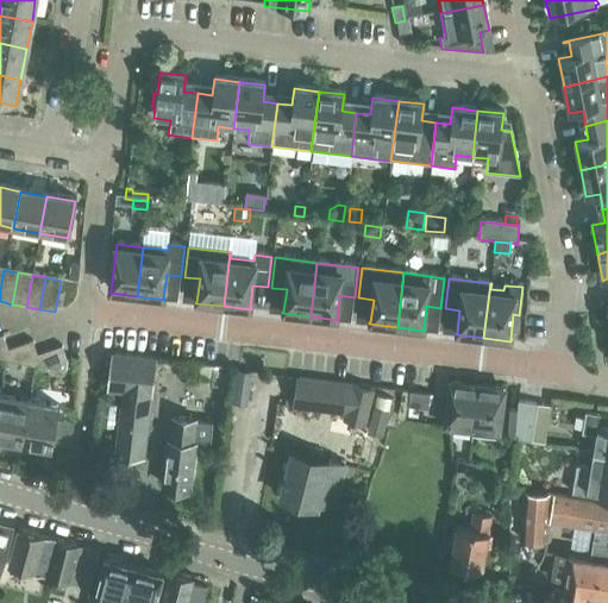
[(5,363),(35,369),(37,358),(31,344),(7,352),(5,363)]
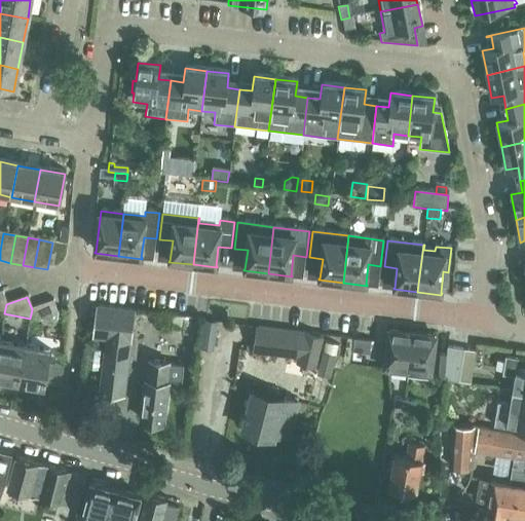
[(32,309),(30,319),(54,323),(57,313),(52,302),(32,309)]
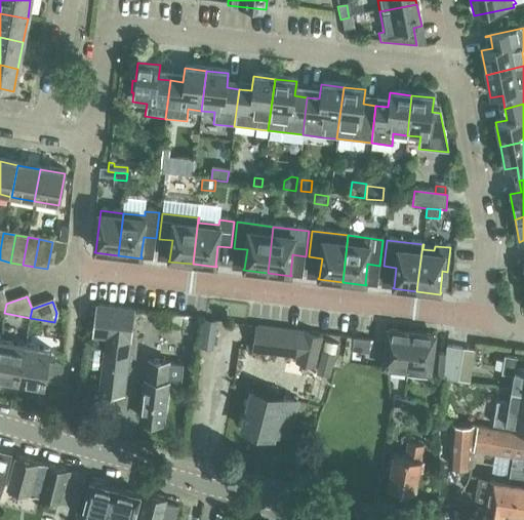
[(133,312),(97,308),(93,337),(107,340),(101,393),(124,396),(133,312)]
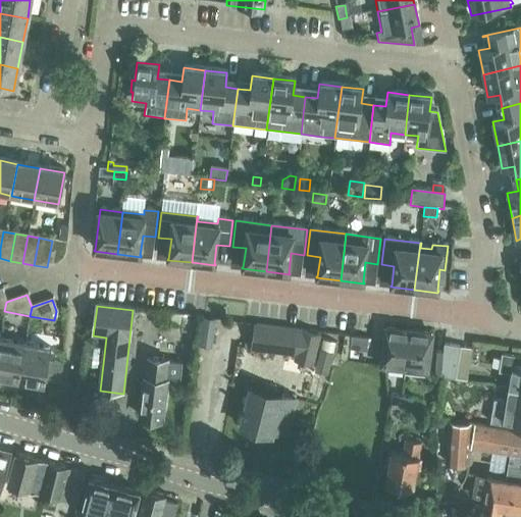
[(302,333),(254,327),(251,352),(295,357),(293,363),(312,368),(320,338),(302,333)]
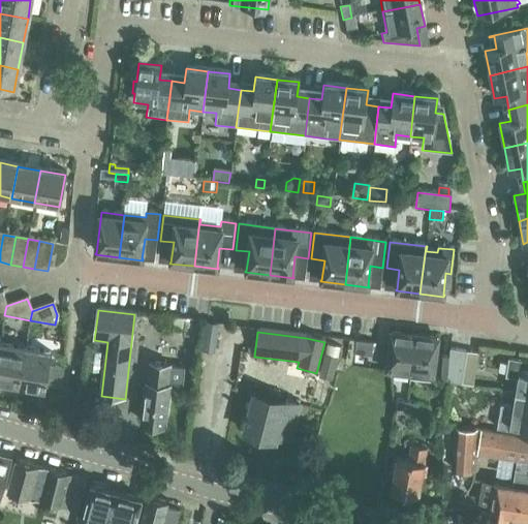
[(414,338),(391,335),(391,337),(392,337),(386,373),(409,375),(408,380),(409,380),(414,338)]
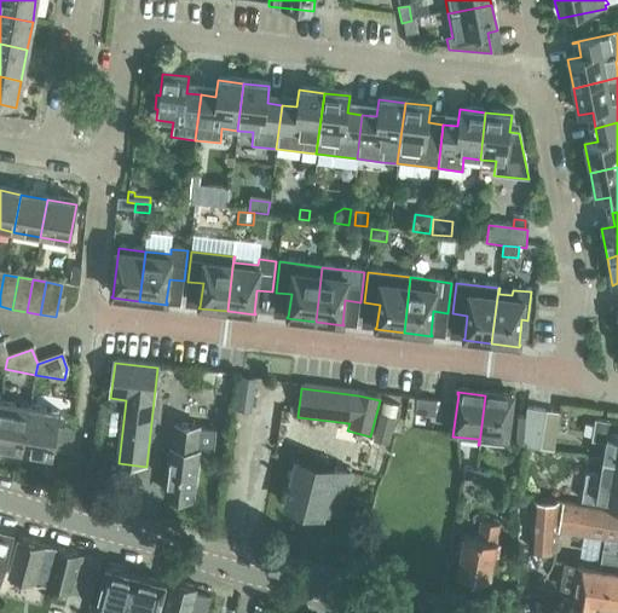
[(513,399),(485,395),(479,445),(507,449),(512,400),(513,400),(513,399)]
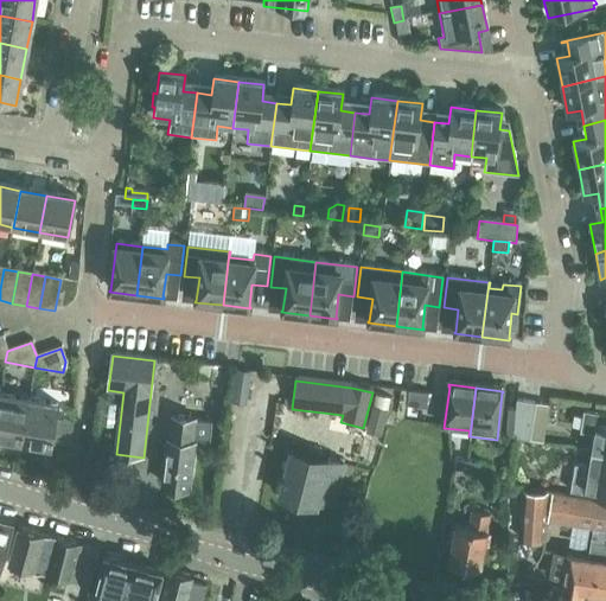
[(0,440),(20,445),(29,402),(0,395),(0,440)]
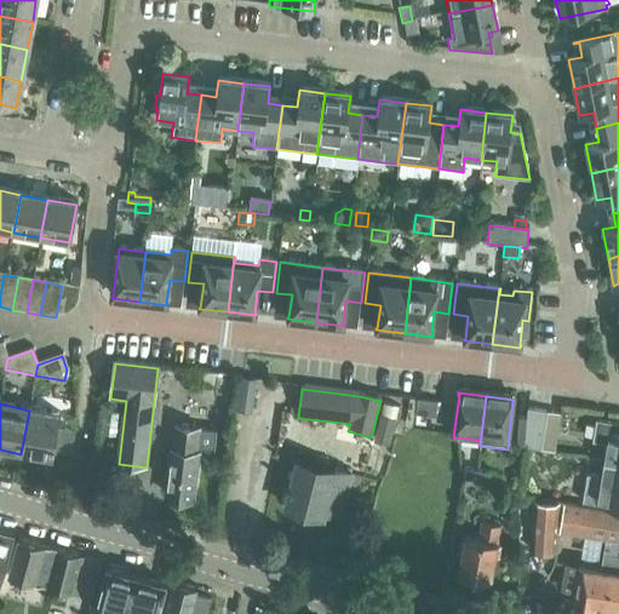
[(417,405),(416,418),(434,419),(435,406),(417,405)]
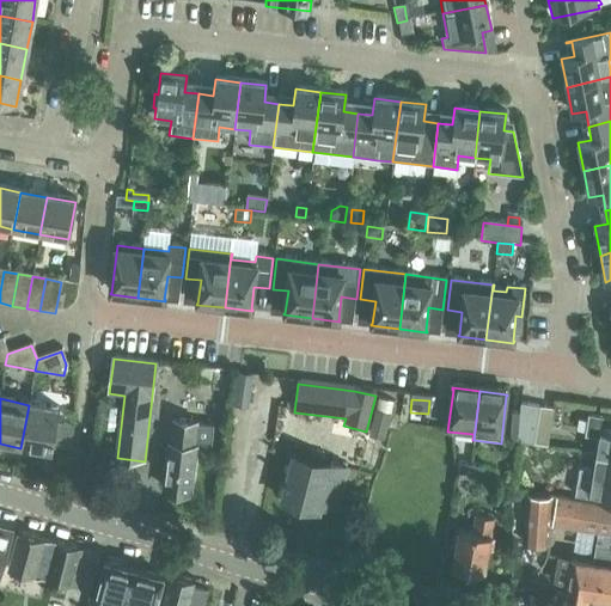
[(518,444),(518,442),(535,445),(541,406),(520,403),(520,416),(513,415),(511,444),(518,444)]
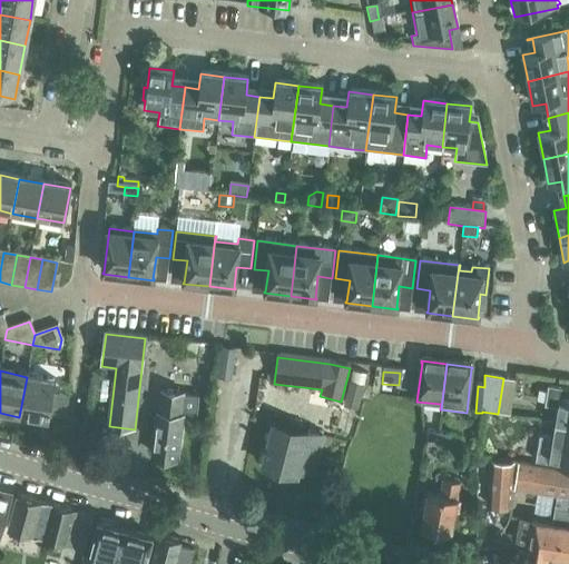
[(27,377),(19,417),(47,422),(55,382),(27,377)]
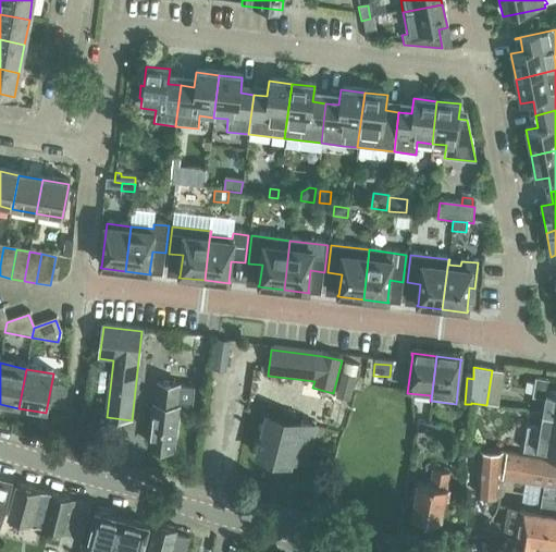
[(336,400),(351,404),(357,380),(342,377),(336,400)]
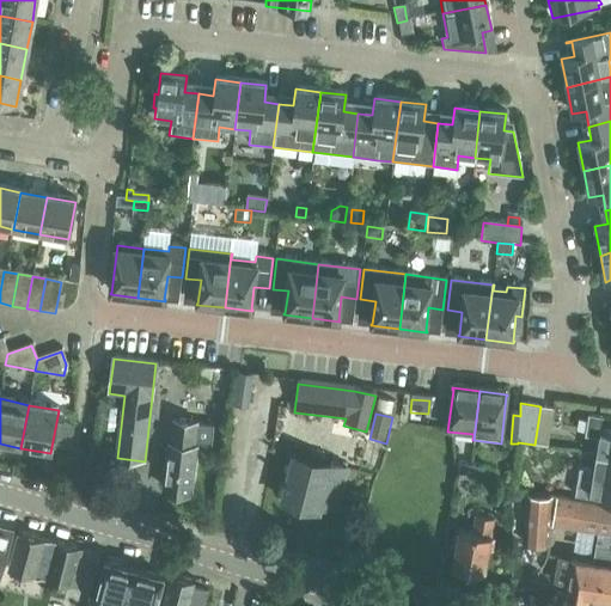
[(599,439),(596,454),(610,457),(610,418),(588,415),(585,436),(599,439)]
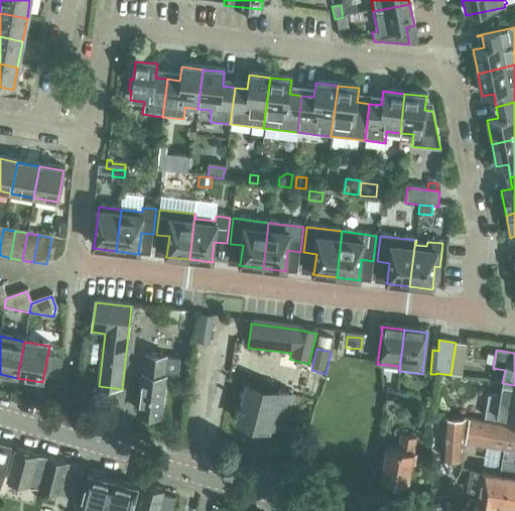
[(142,376),(138,414),(159,417),(163,378),(162,378),(163,376),(178,378),(180,362),(164,360),(165,358),(146,356),(143,376),(142,376)]
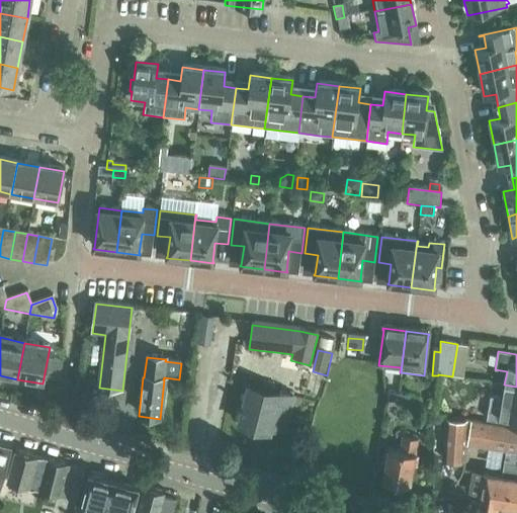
[(516,387),(504,385),(502,399),(490,397),(486,420),(516,424),(516,387)]
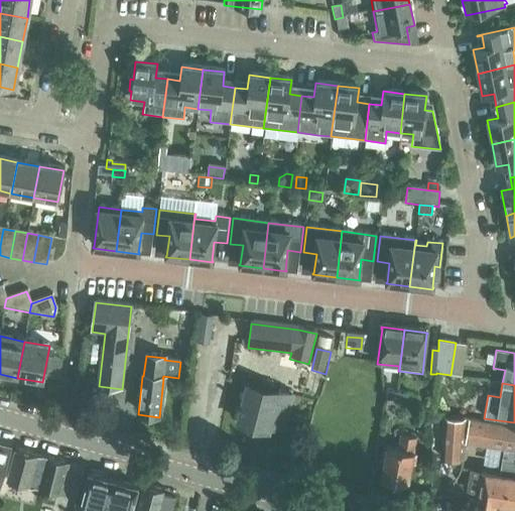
[(244,390),(236,424),(269,432),(270,428),(282,432),(291,397),(277,394),(277,398),(244,390)]
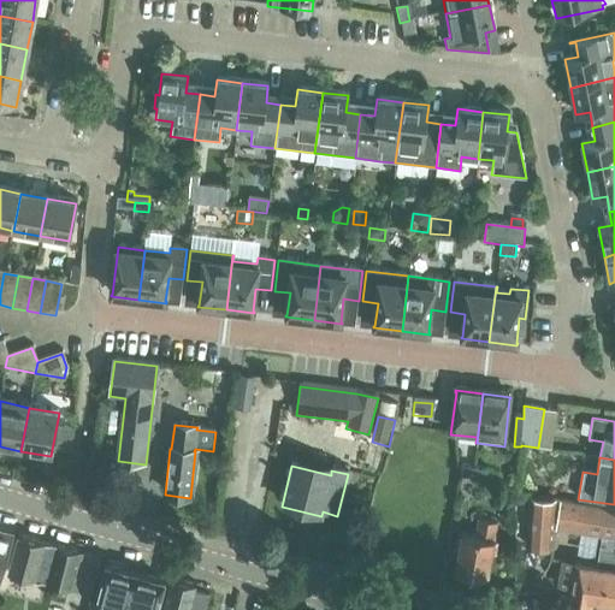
[(474,471),(462,468),(460,478),(473,480),(474,471)]
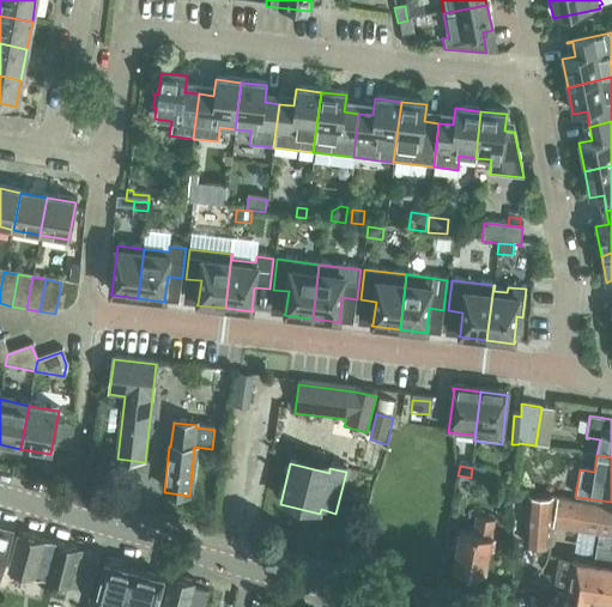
[(484,471),(472,468),(471,478),(483,480),(484,471)]
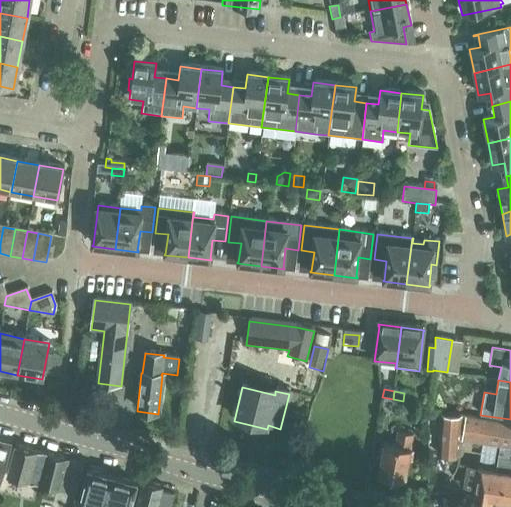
[(471,502),(494,506),(500,506),(507,462),(510,436),(510,423),(461,415),(442,413),(437,452),(458,455),(460,440),(477,443),(478,437),(486,439),(500,441),(496,461),(494,473),(467,469),(464,489),(473,490),(471,502)]
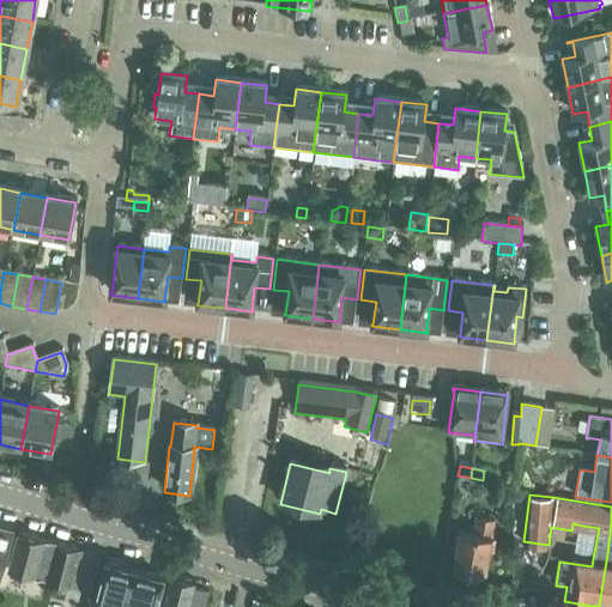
[(452,572),(485,578),(495,523),(476,520),(472,536),(458,534),(452,572)]
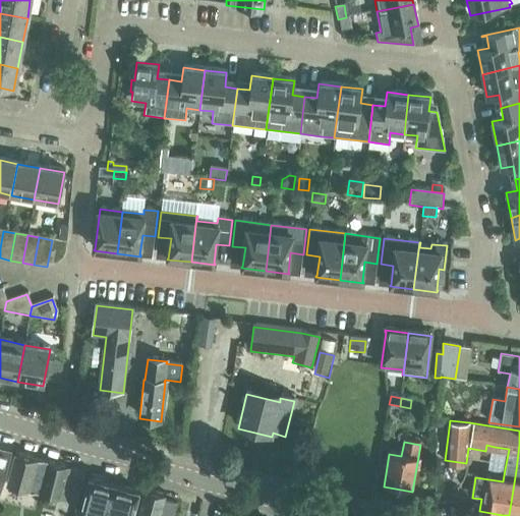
[(519,444),(516,470),(509,515),(519,515),(519,444)]
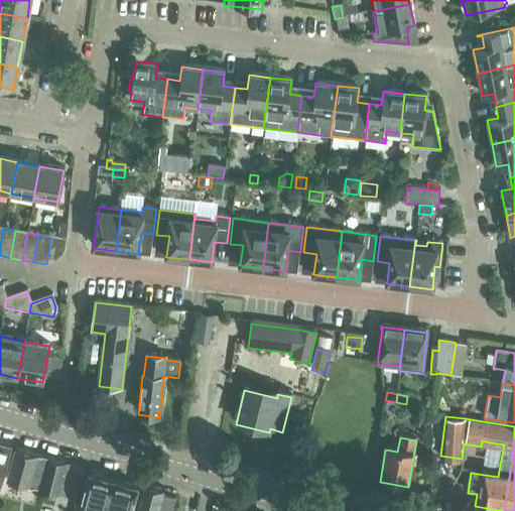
[(0,477),(1,477),(9,451),(0,446),(0,477)]
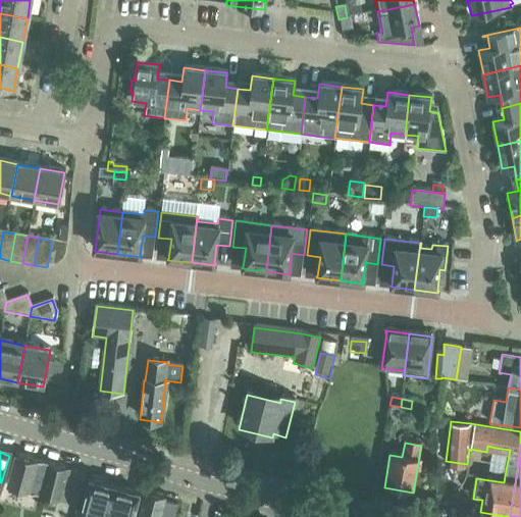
[(5,487),(38,497),(47,466),(14,456),(5,487)]
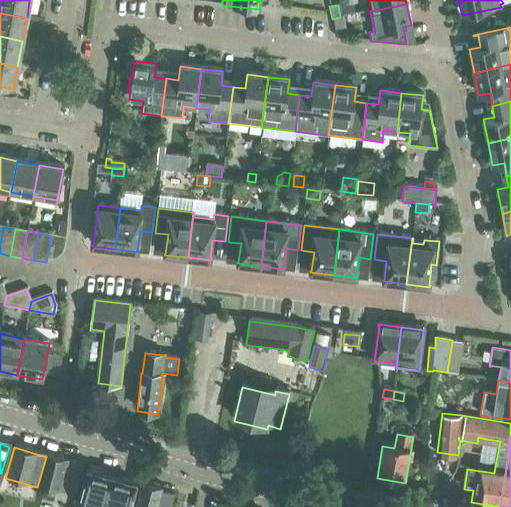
[(46,457),(37,487),(74,497),(81,470),(82,467),(46,457)]
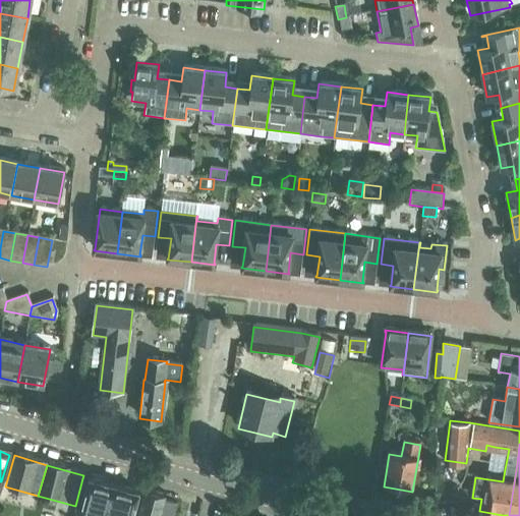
[(105,515),(113,486),(87,479),(78,512),(90,515),(105,515)]
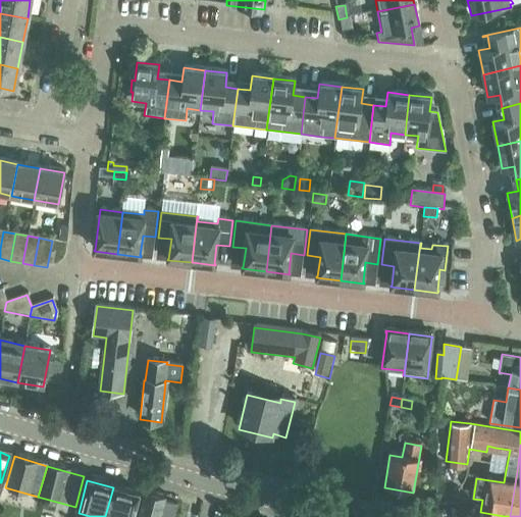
[(113,487),(105,516),(132,516),(138,495),(113,487)]
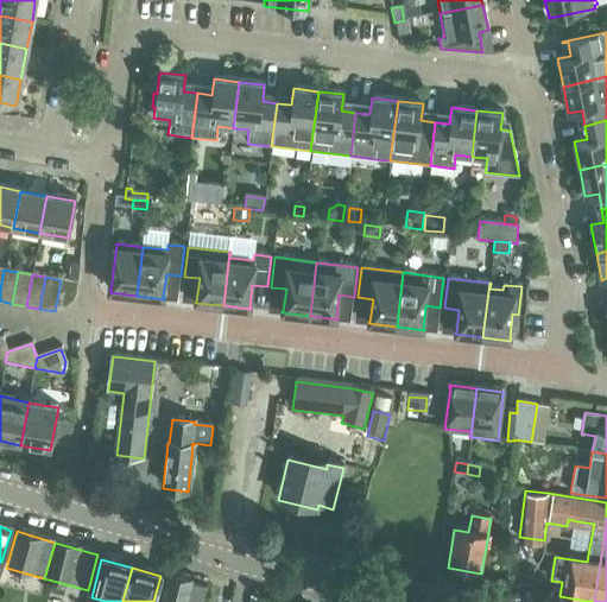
[(202,601),(206,590),(193,587),(194,578),(168,572),(166,577),(159,601),(202,601)]
